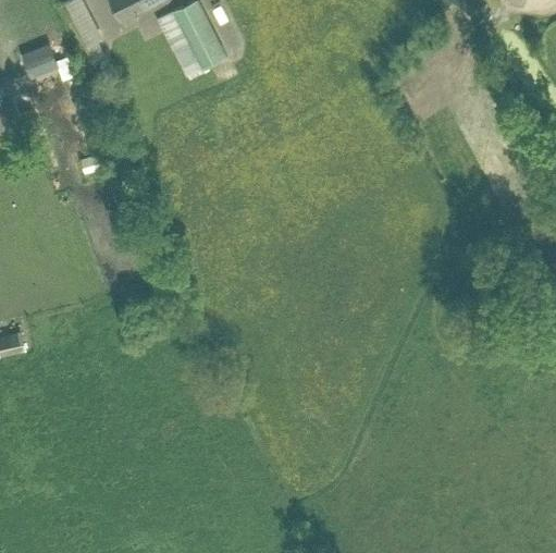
[(68,0),(63,2),(87,49),(103,40),(82,0),(68,0)]
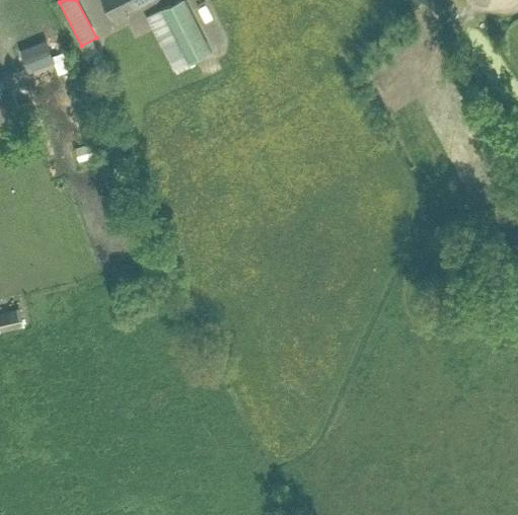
[(156,0),(100,0),(113,22),(156,0)]
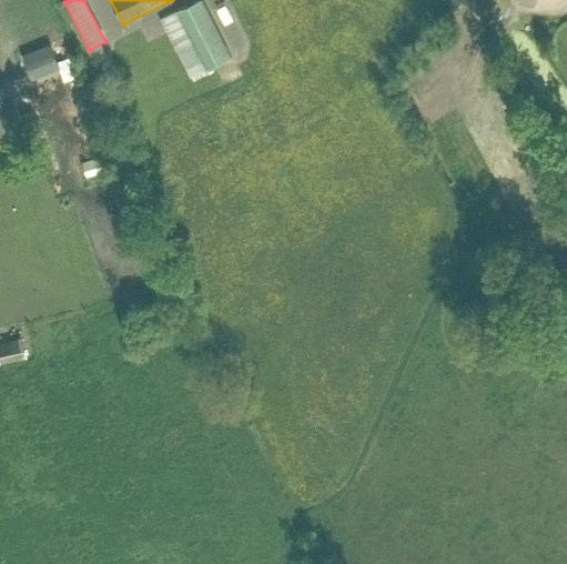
[(229,61),(200,1),(176,12),(204,72),(229,61)]
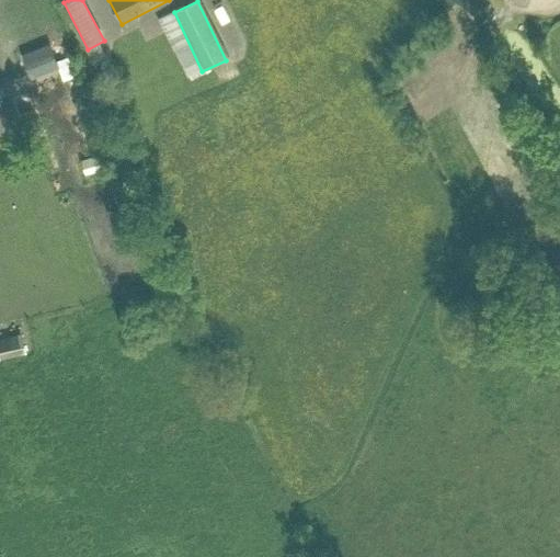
[(219,43),(229,37),(220,21),(210,27),(219,43)]
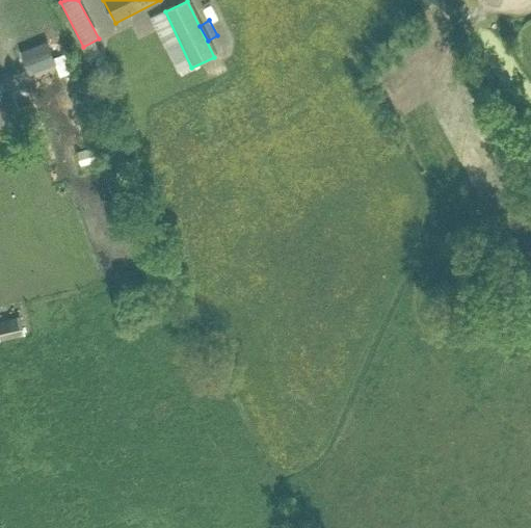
[(47,43),(21,53),(29,76),(55,66),(47,43)]
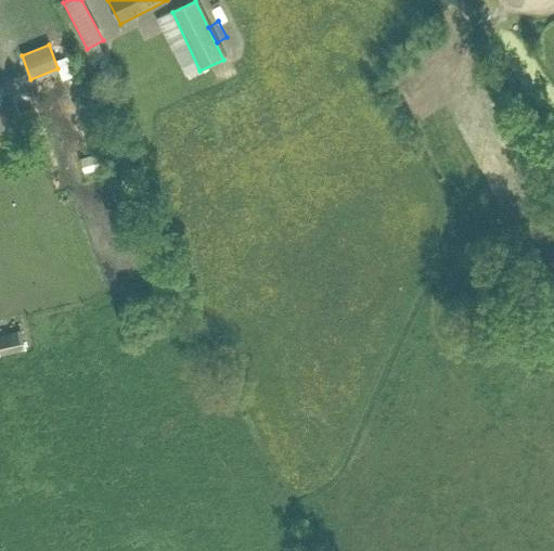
[(116,151),(80,161),(84,174),(119,164),(116,151)]
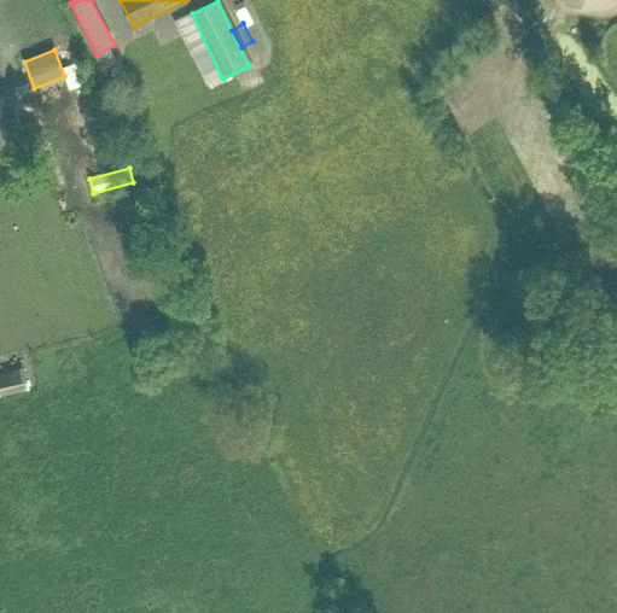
[(0,396),(25,391),(21,369),(0,374),(0,396)]
